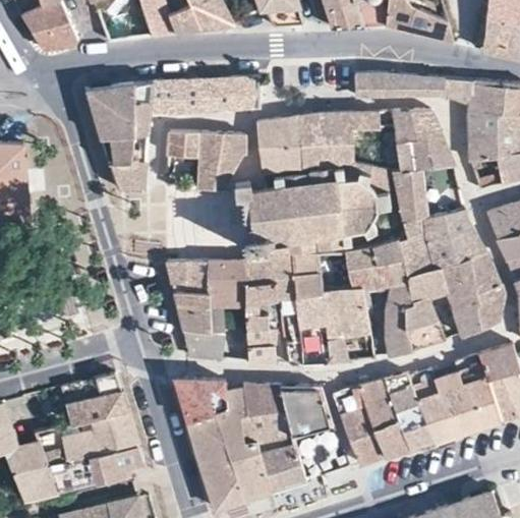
[(43,7),(42,7),(20,15),(43,52),(73,48),(78,41),(60,0),(43,7)]
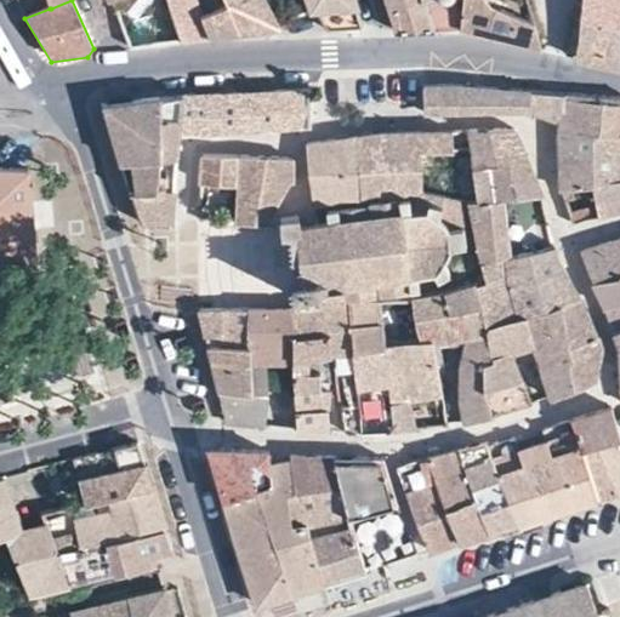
[(202,22),(193,0),(164,0),(168,6),(117,18),(130,50),(194,43),(209,40),(202,22)]
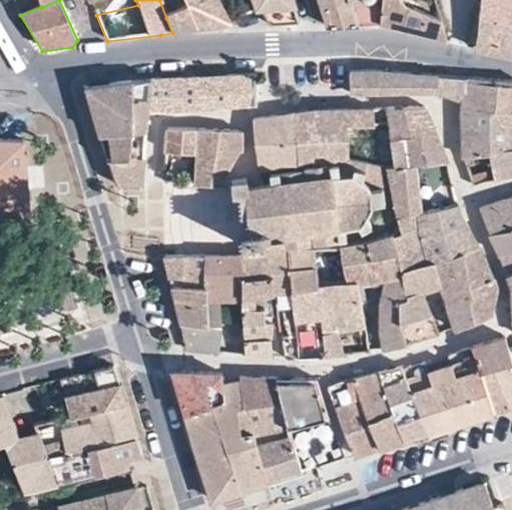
[(184,0),(159,0),(166,18),(172,33),(198,30),(184,0)]
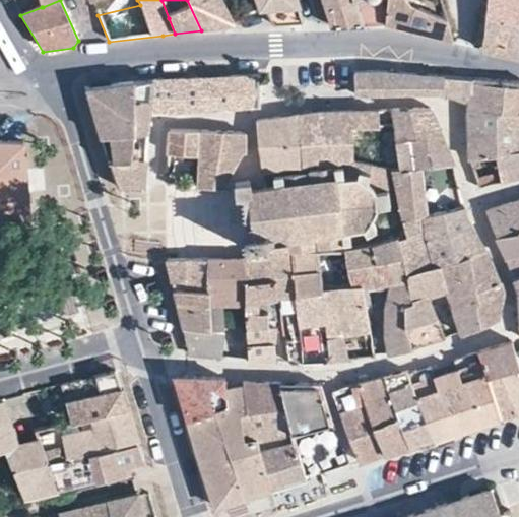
[(218,0),(187,0),(201,30),(233,25),(218,0)]
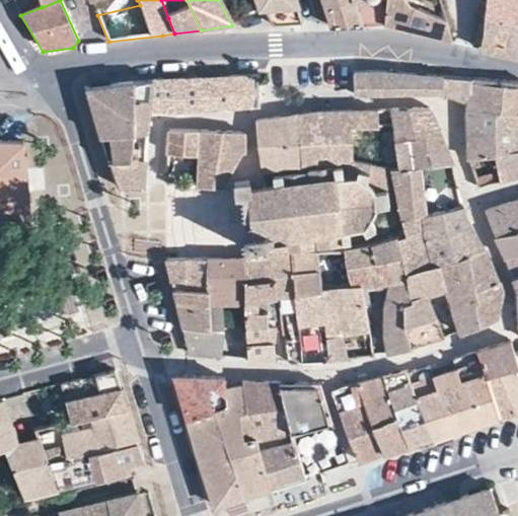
[(255,0),(261,13),(263,12),(272,27),(299,26),(301,25),(302,24),(298,7),(295,0),(255,0)]
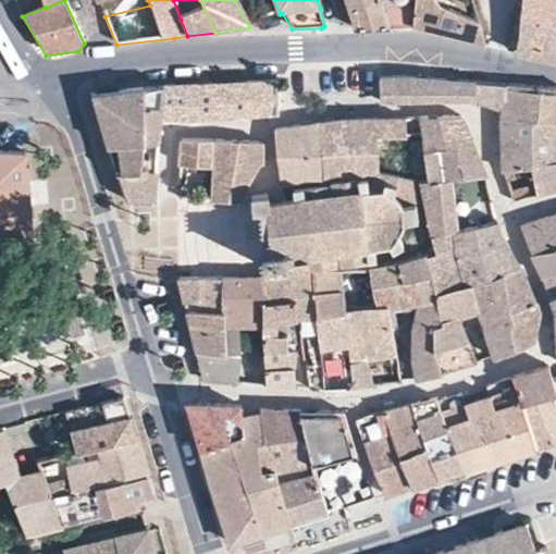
[(383,29),(377,0),(344,0),(355,32),(383,29)]
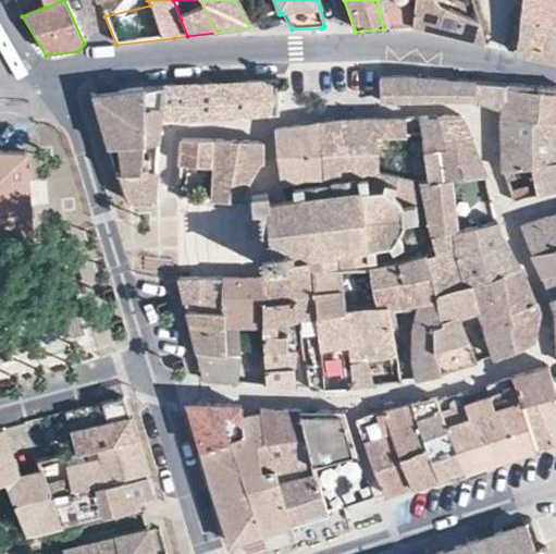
[(377,0),(383,29),(410,27),(412,0),(377,0)]
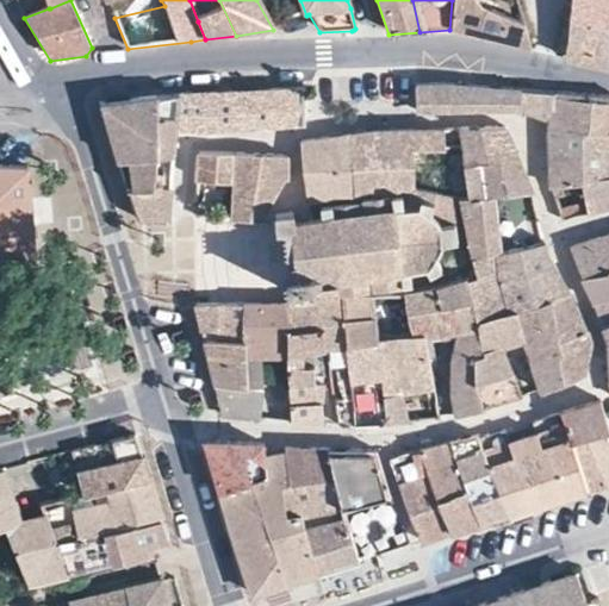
[(452,0),(449,30),(510,45),(530,50),(523,24),(498,14),(480,6),(476,0),(452,0)]
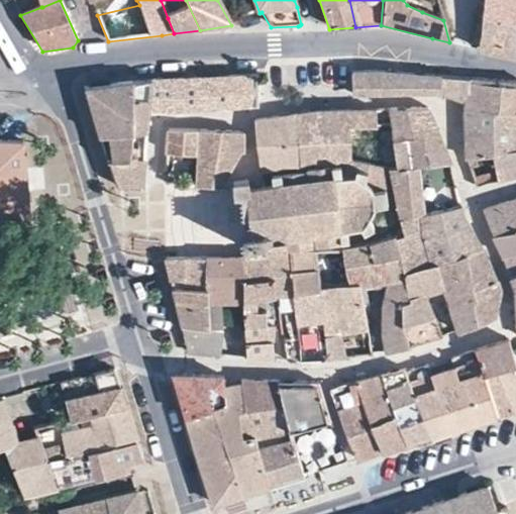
[(439,96),(440,78),(380,72),(350,73),(352,98),(439,96)]
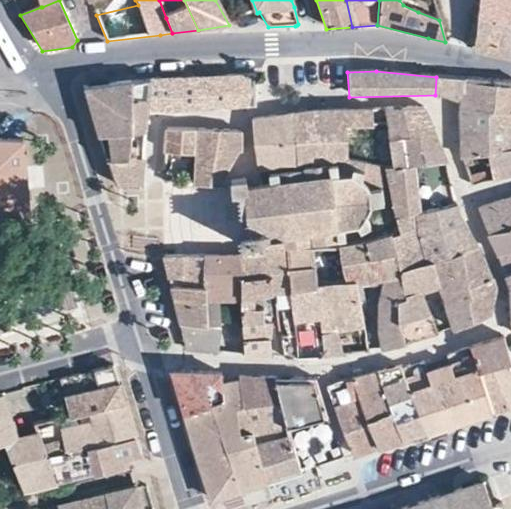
[(227,78),(225,108),(254,106),(254,77),(227,78)]
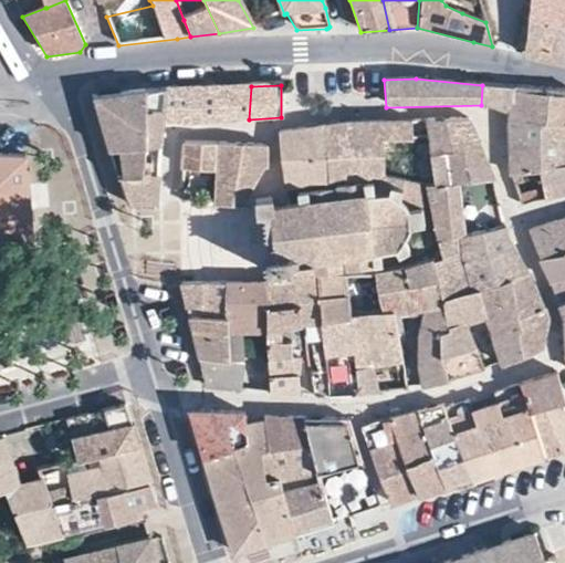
[(482,85),(481,105),(508,113),(508,118),(513,87),(482,85)]
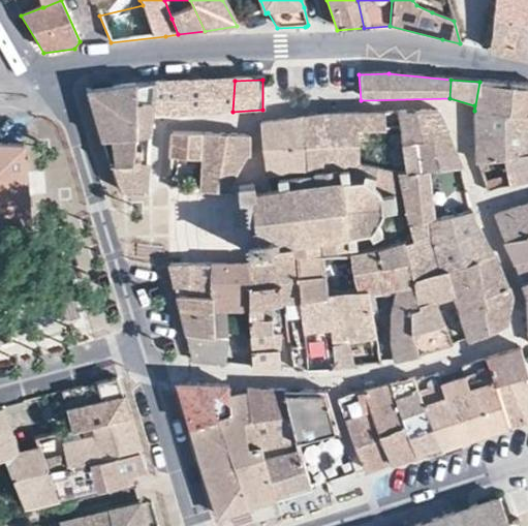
[(182,115),(233,112),(235,81),(155,84),(152,113),(182,115)]
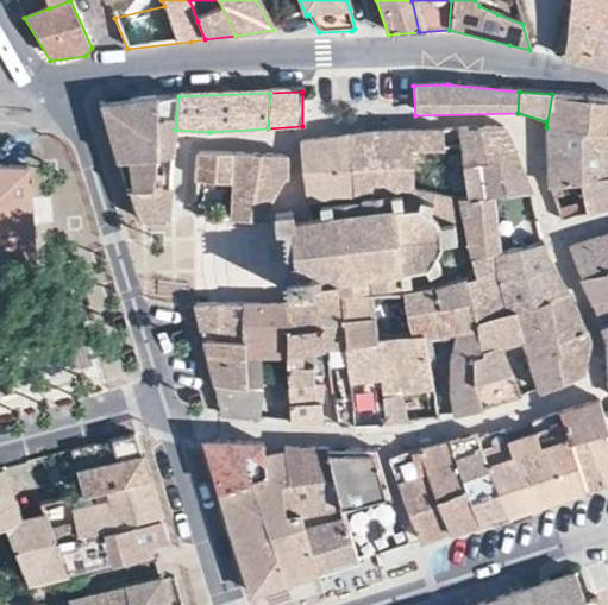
[(607,99),(552,94),(546,127),(547,131),(607,136),(607,99)]
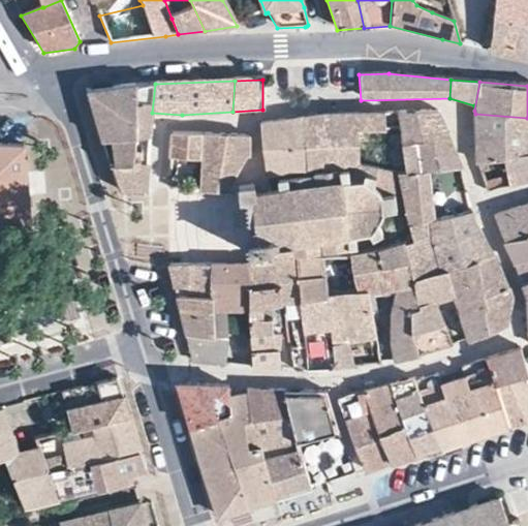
[(152,113),(155,84),(148,84),(133,86),(138,137),(151,136),(152,113)]
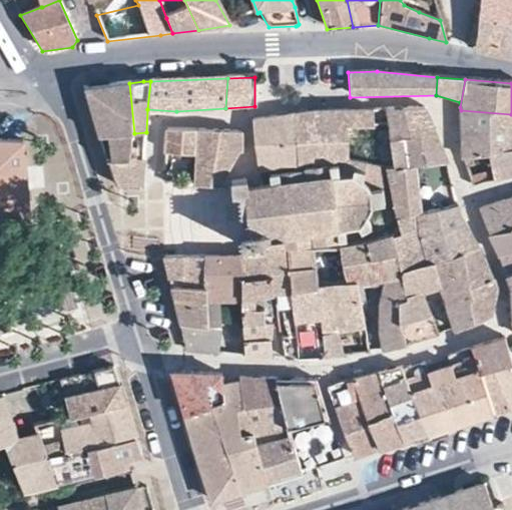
[(134,133),(129,83),(84,89),(92,118),(101,145),(106,162),(129,161),(129,153),(131,151),(131,133),(134,133)]
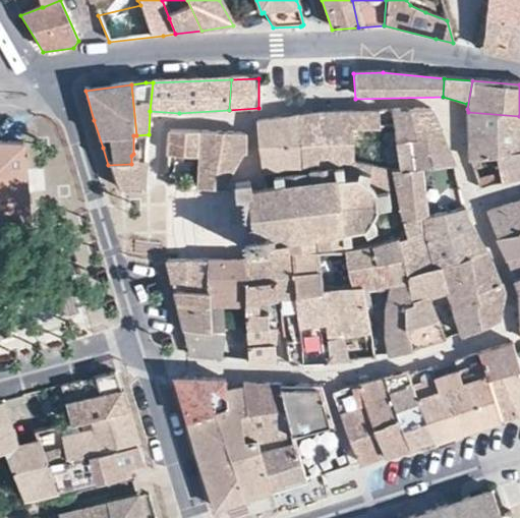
[(399,172),(421,170),(455,167),(432,111),(391,112),(393,128),(399,172)]
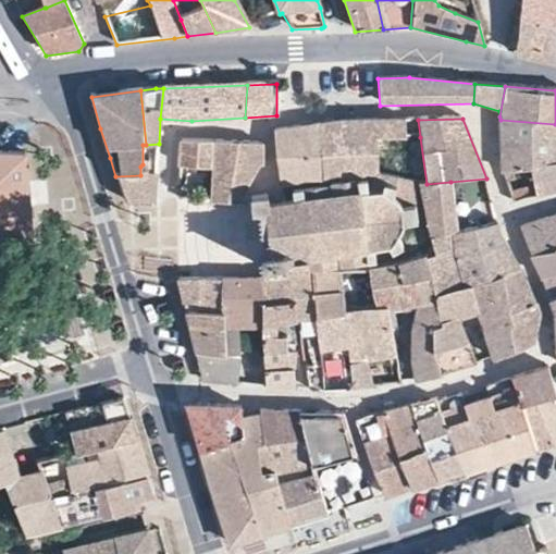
[(379,177),(379,175),(377,138),(405,138),(420,137),(418,120),(342,121),(319,123),(322,180),(322,183),(379,177)]
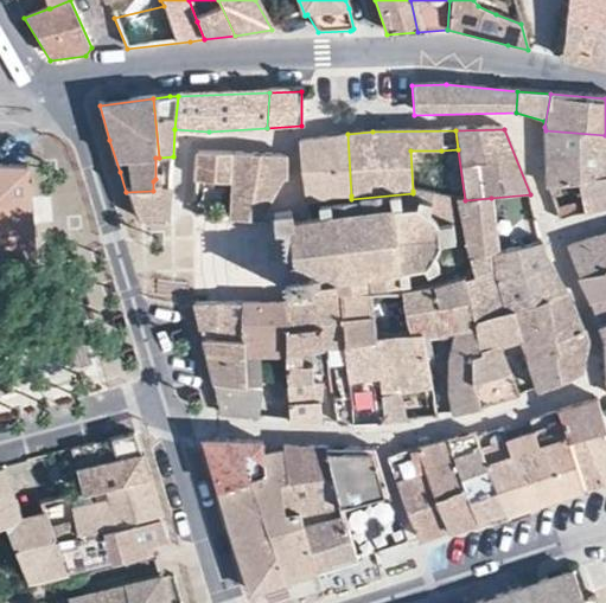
[(576,185),(605,180),(605,135),(546,130),(547,190),(576,185)]
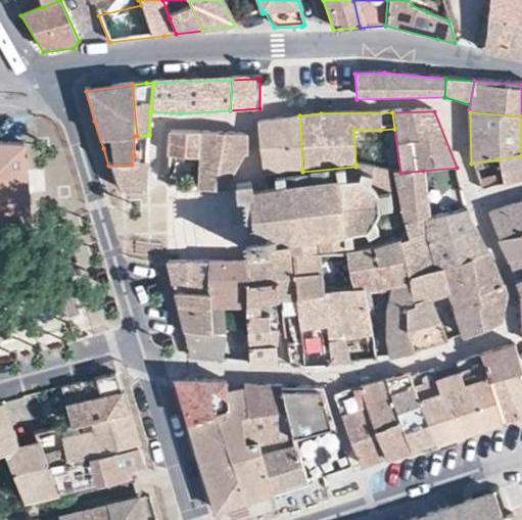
[(302,169),(299,115),(257,122),(263,171),(263,174),(273,172),(302,169)]
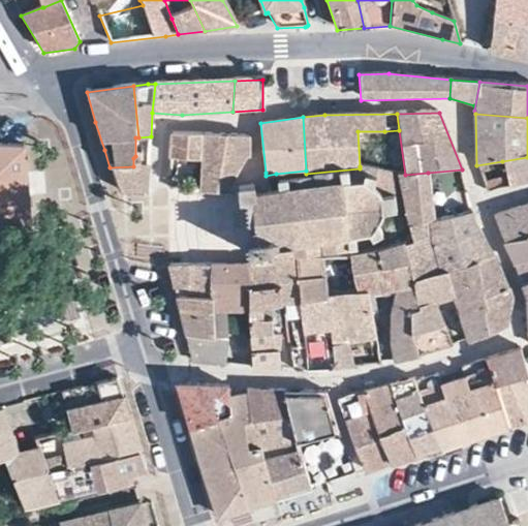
[(394,174),(398,176),(405,175),(399,130),(384,131),(387,172),(394,174)]
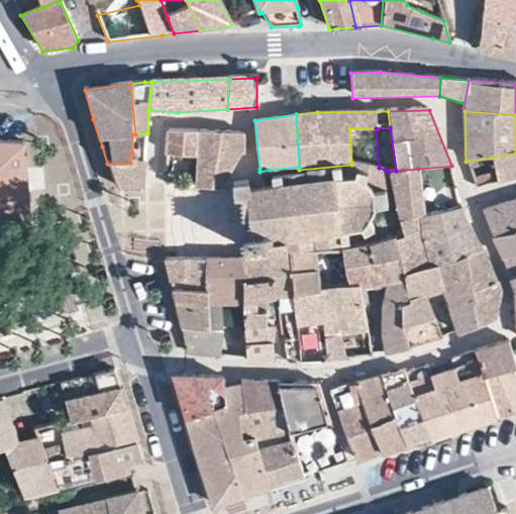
[(379,168),(376,128),(349,128),(351,163),(379,168)]
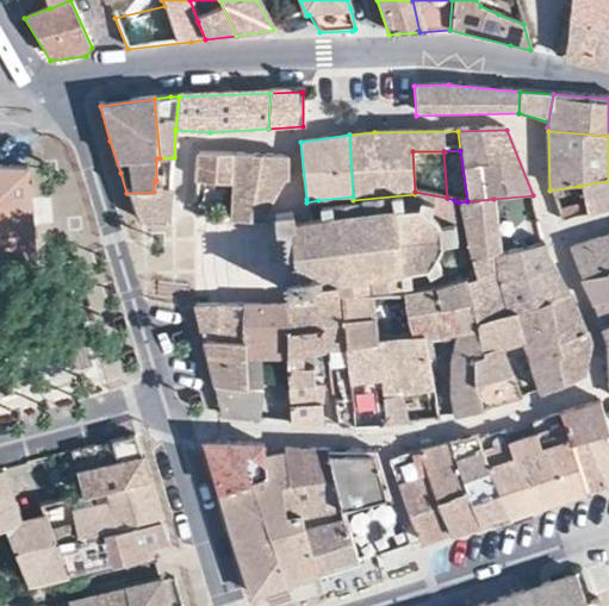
[(241,156),(198,155),(196,181),(234,183),(231,210),(222,210),(221,220),(263,223),(269,206),(283,182),(287,181),(286,158),(241,156)]
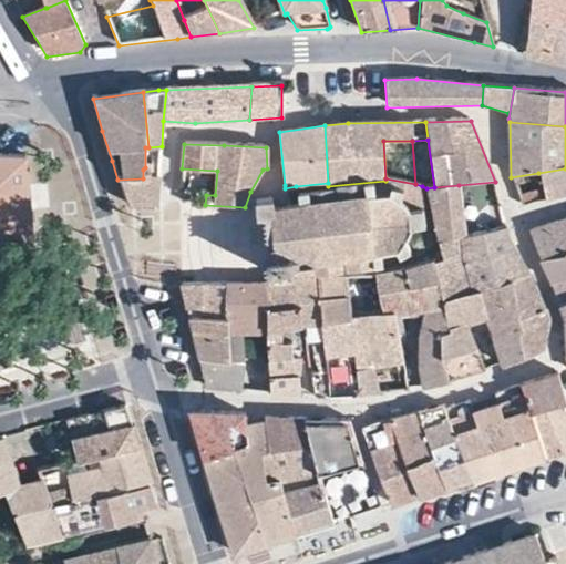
[(0,242),(31,239),(28,200),(26,157),(0,156),(0,242)]
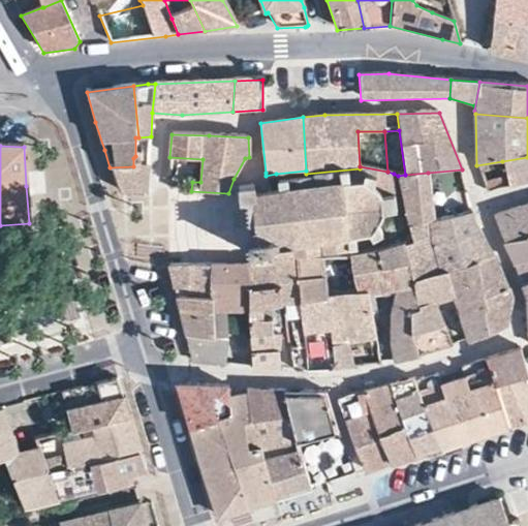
[(487,193),(527,181),(527,157),(502,161),(506,179),(484,183),(487,193)]
